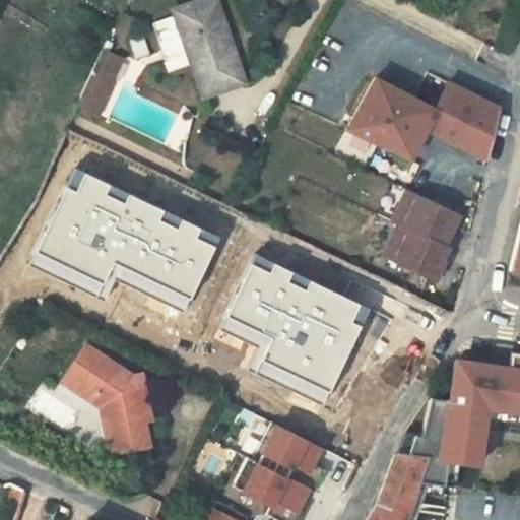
[(201,94),(243,80),(231,44),(221,47),(206,0),(200,0),(174,9),(201,94)]
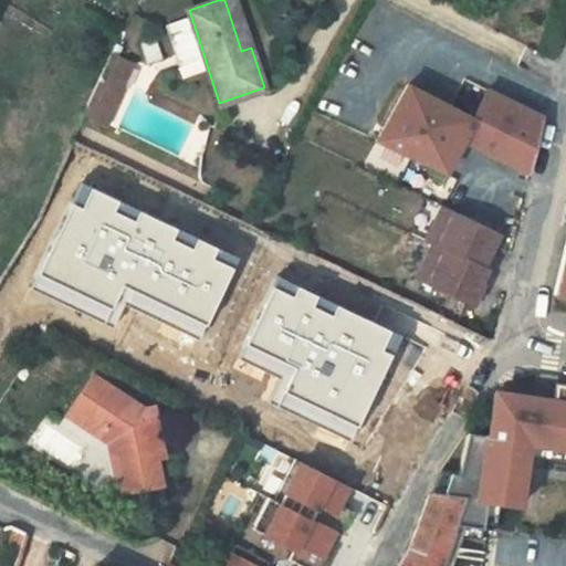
[(234,0),(224,0),(241,51),(251,48),(234,0)]
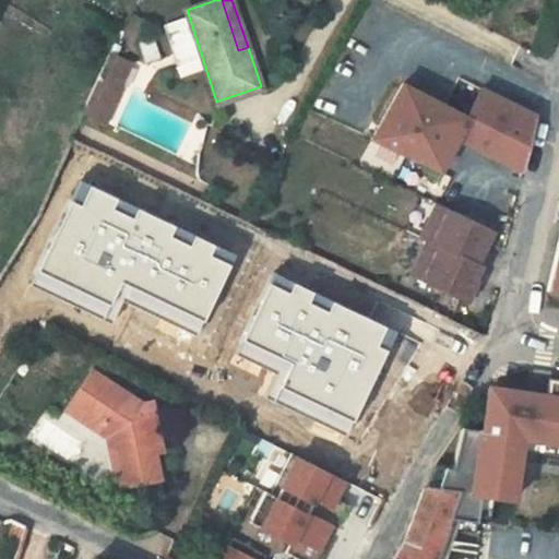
[(131,66),(109,55),(98,78),(121,88),(131,66)]
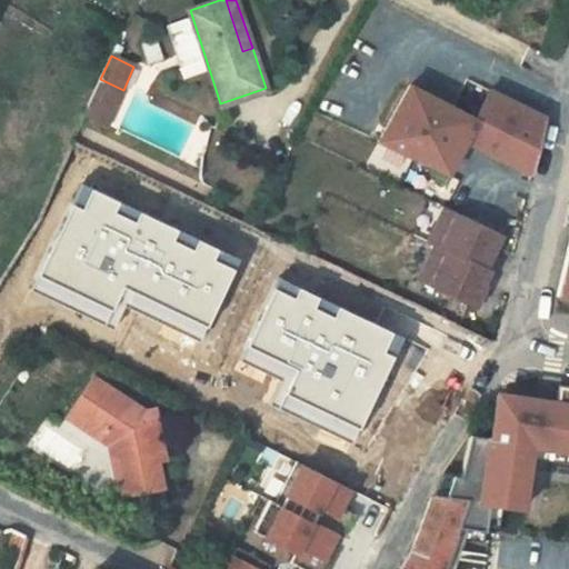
[(123,90),(100,79),(85,113),(107,125),(123,90)]
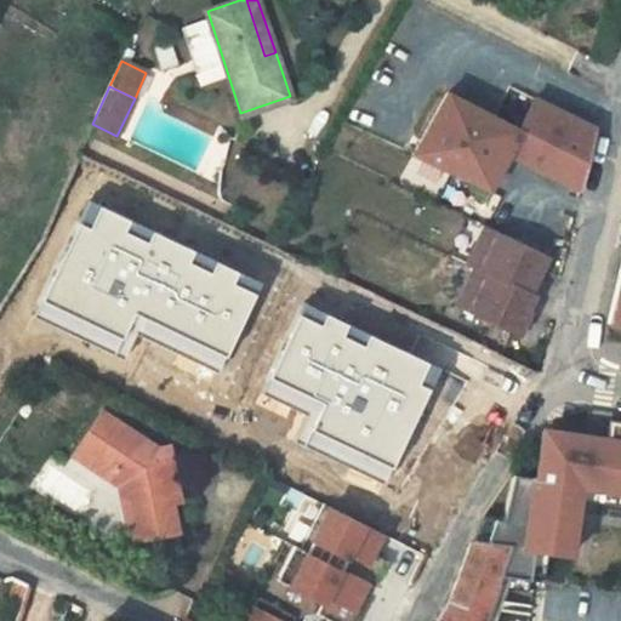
[(508,153),(581,191),(588,166),(519,131),(448,93),(417,153),(489,189),(508,153)]
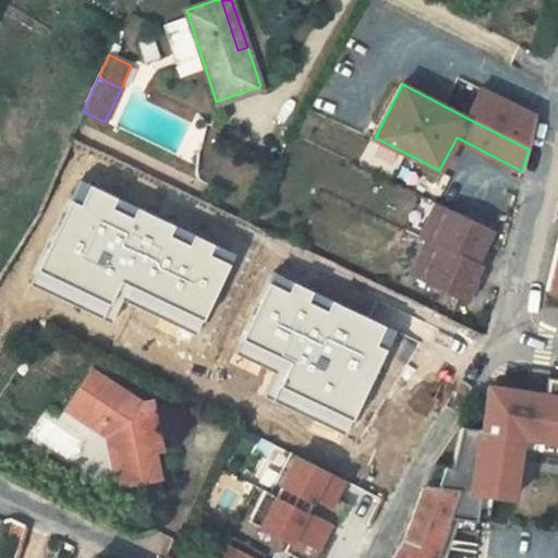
[(466,118),(529,149),(537,118),(481,89),(466,118)]
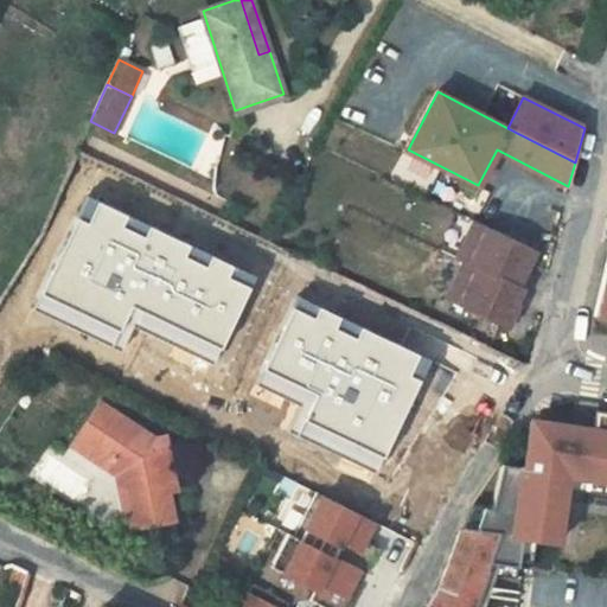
[(90,222),(75,217),(34,296),(40,301),(36,308),(122,349),(134,326),(213,364),(253,289),(230,279),(235,269),(213,259),(209,267),(189,257),(192,247),(151,228),(145,237),(123,225),(129,217),(101,204),(90,222)]
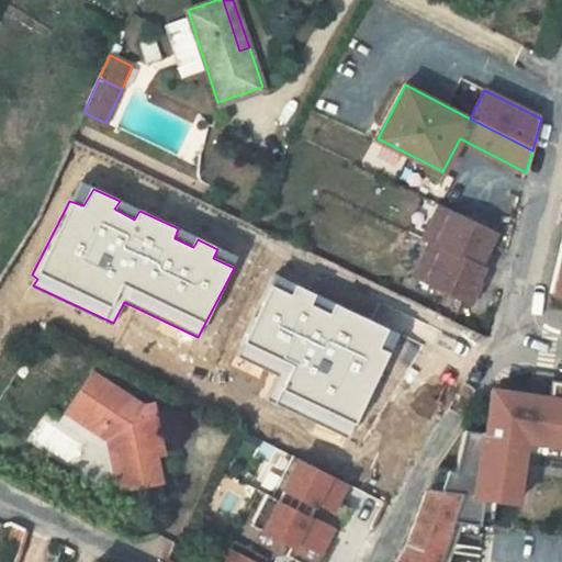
[(425,238),(431,242),(480,265),(496,231),(441,204),(425,238)]
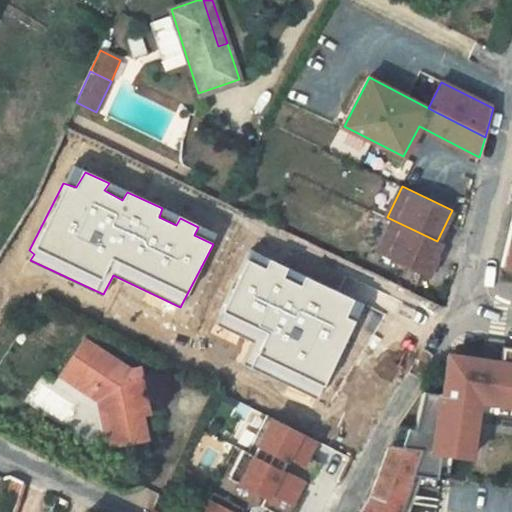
[(511,218),(501,265),(511,267),(511,218)]
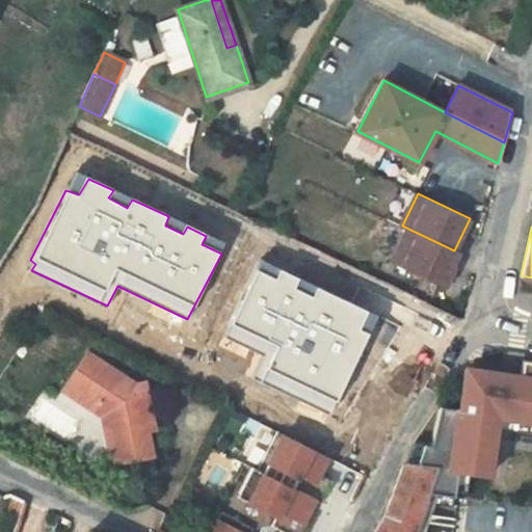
[(408,229),(393,262),(445,287),(453,268),(451,267),(457,253),(454,250),(408,229)]
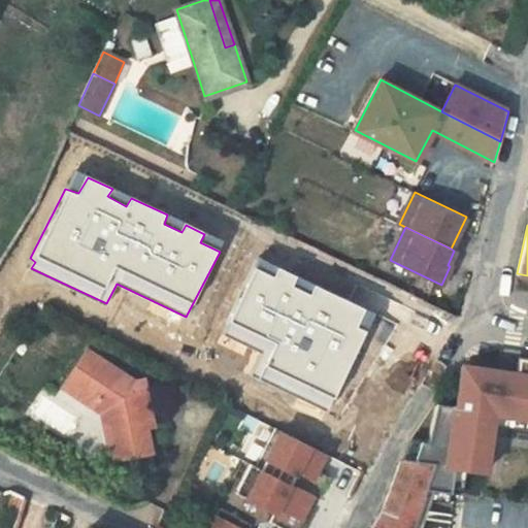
[(273,276),(256,269),(225,335),(260,352),(254,376),(328,411),(369,332),(356,327),(365,307),(316,284),(310,293),(294,286),(298,275),(278,268),(273,276)]
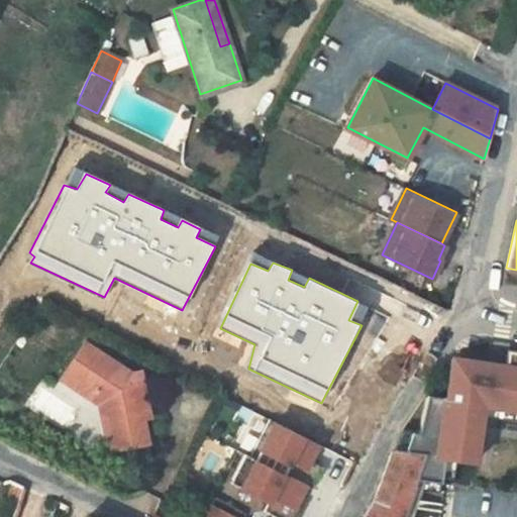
[(134,394),(145,377),(81,336),(53,381),(106,414),(94,434),(129,456),(159,409),(134,394)]
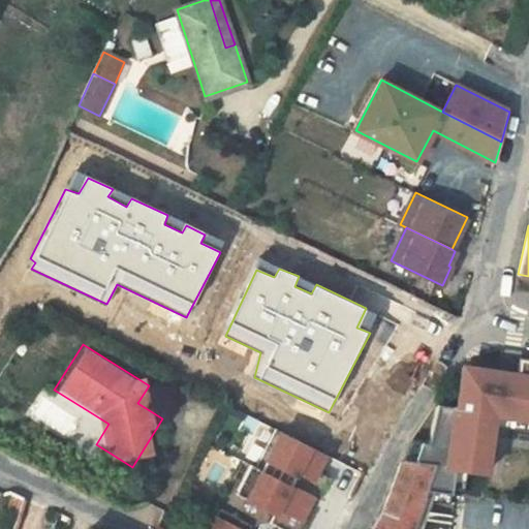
[(528,359),(520,358),(510,415),(528,417),(528,359)]
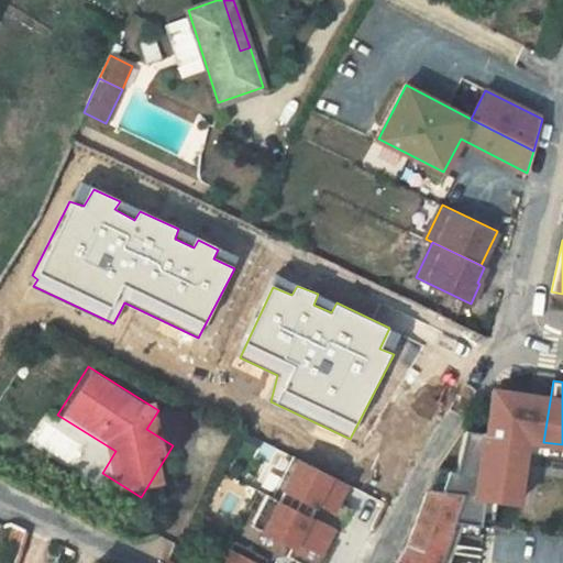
[(449,472),(440,493),(459,494),(451,520),(479,525),(483,497),(516,503),(526,439),(531,405),(506,403),(506,404),(496,403),(490,433),(464,431),(456,472),(449,472)]
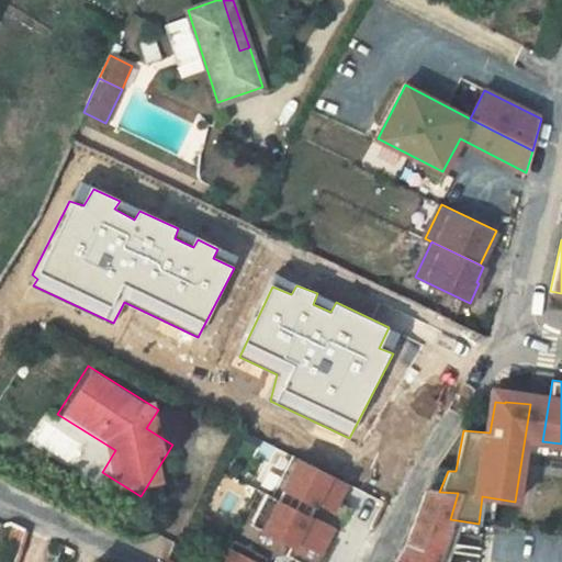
[(530,404),(525,438),(542,441),(547,407),(530,404)]
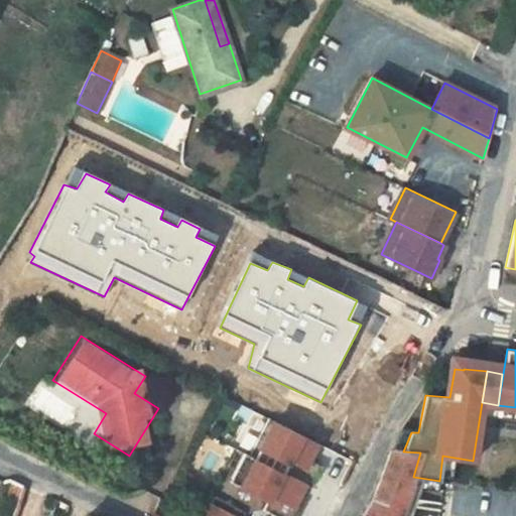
[(244,454),(231,482),(268,501),(264,510),(275,515),(296,515),(304,503),(297,499),(304,485),(311,488),(323,467),(308,460),(317,443),(268,418),(249,457),(244,454)]
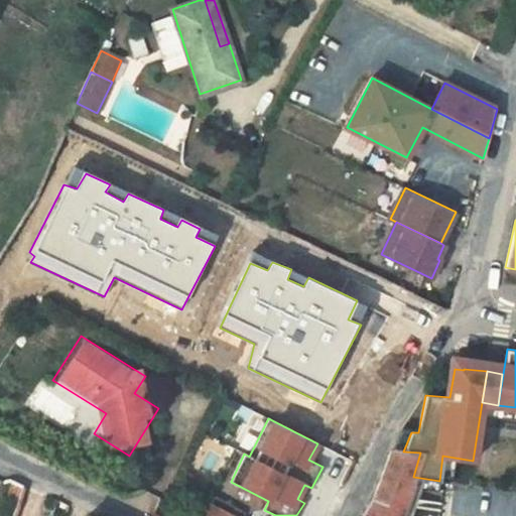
[(373,505),(364,515),(400,515),(413,477),(420,453),(403,452),(394,450),(373,505)]
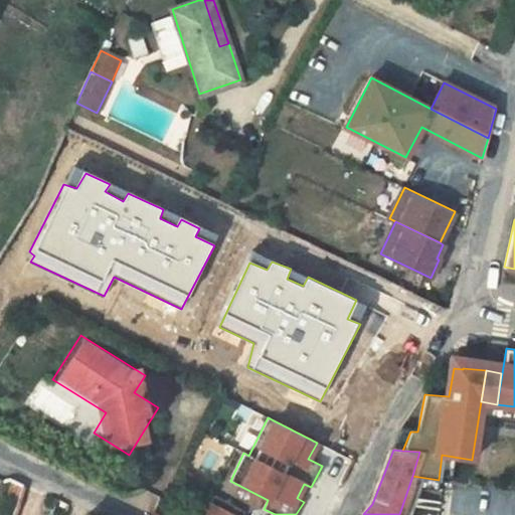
[(22,485),(12,480),(7,495),(17,498),(22,485)]
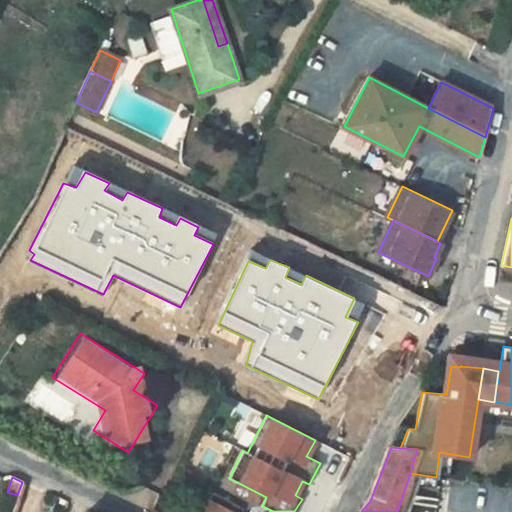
[(228,511),(203,499),(196,511),(228,511)]
